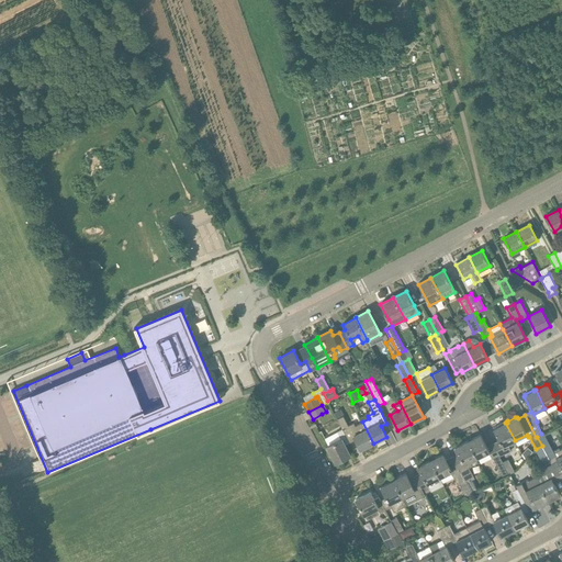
[(343,428),(349,442),(355,440),(360,450),(373,444),(362,422),(355,426),(353,423),(348,426),(344,416),(343,416),(337,419),(343,428)]
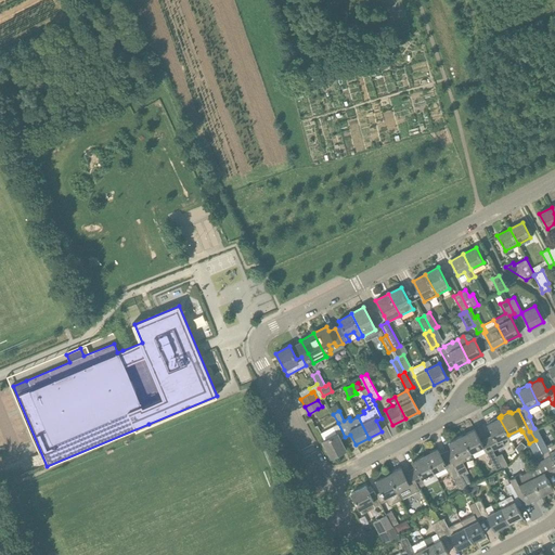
[(492,451),(493,451),(499,448),(495,441),(501,439),(508,435),(499,417),(498,418),(497,417),(489,422),(488,422),(489,423),(487,424),(492,435),(487,438),(492,451)]
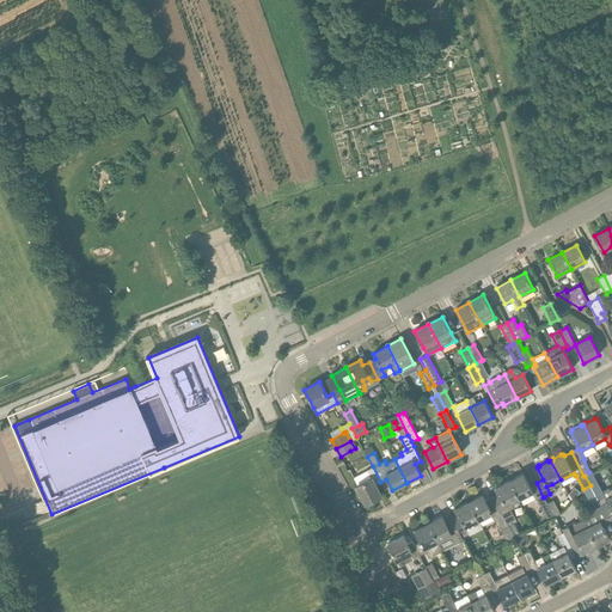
[(375,485),(380,482),(373,466),(367,470),(371,478),(356,487),(366,503),(380,496),(375,485)]
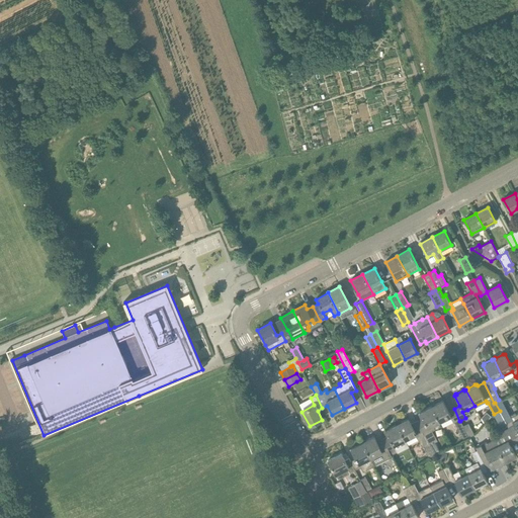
[(512,420),(510,418),(501,399),(499,400),(495,403),(500,411),(505,423),(512,420)]
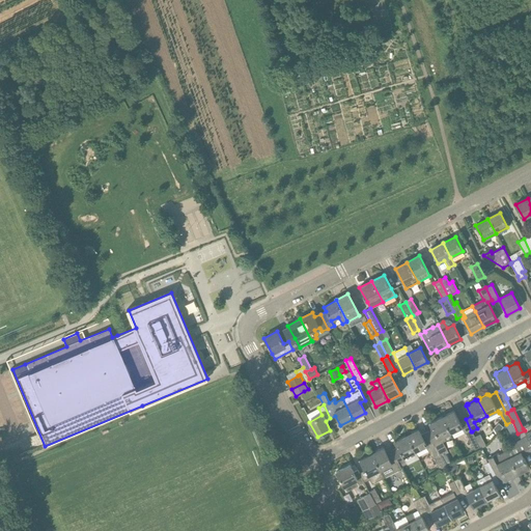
[(475,451),(480,449),(474,437),(472,431),(471,431),(466,419),(459,422),(453,411),(442,417),(450,434),(462,428),(465,434),(466,434),(475,451)]
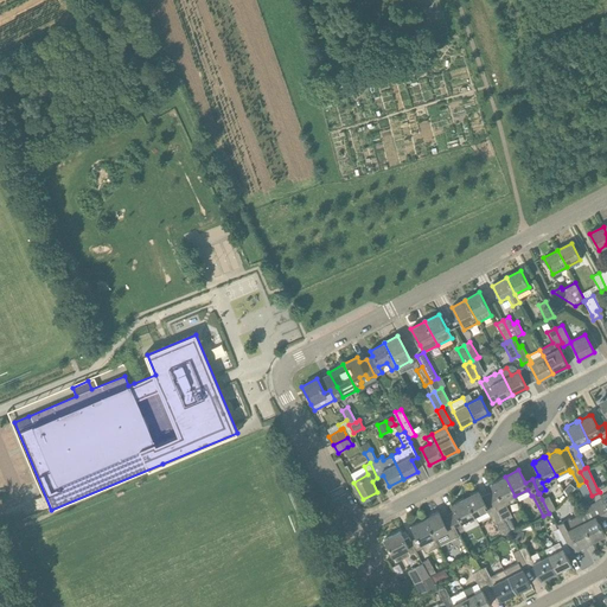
[(494,490),(489,493),(494,506),(503,521),(502,521),(509,534),(516,531),(510,519),(512,517),(506,505),(510,504),(508,499),(515,496),(505,477),(491,484),(494,490)]
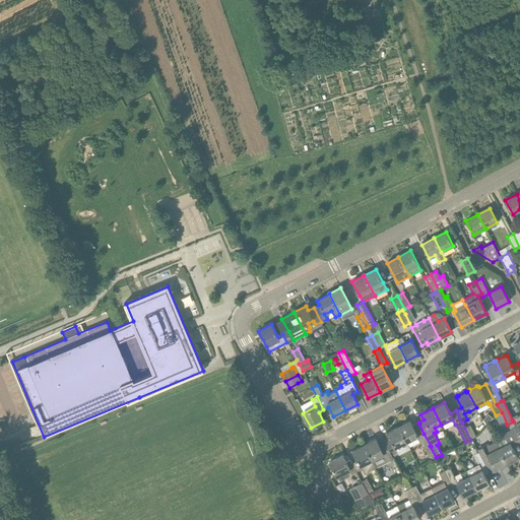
[(502,428),(507,425),(502,412),(496,415),(502,428)]
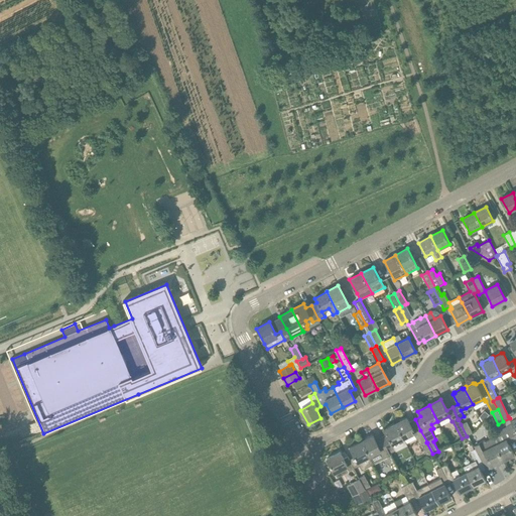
[(515,411),(508,416),(510,418),(503,421),(506,426),(513,439),(515,437),(515,411)]
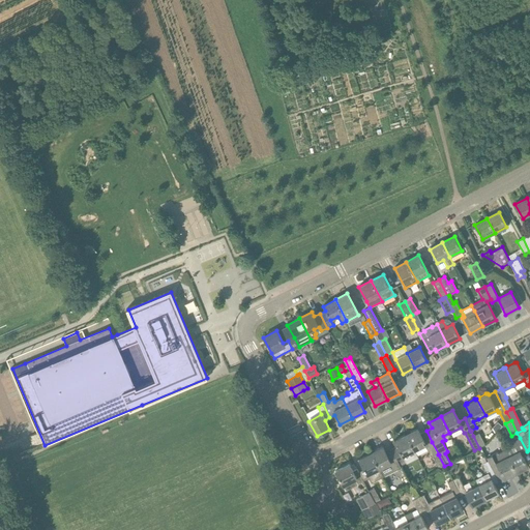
[(432,442),(427,431),(420,433),(417,429),(406,435),(414,451),(425,445),(432,459),(433,458),(439,469),(444,466),(438,454),(439,454),(432,442)]
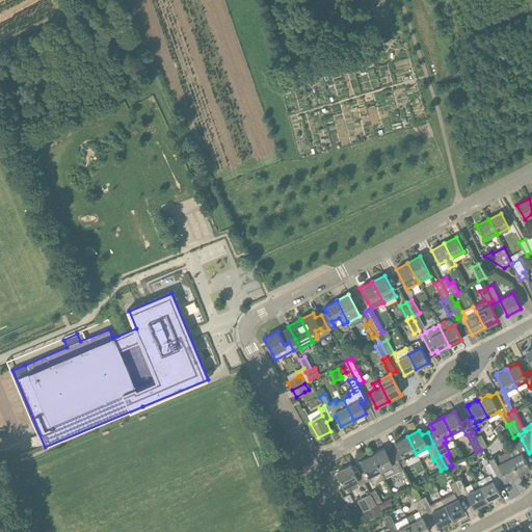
[(481,434),(475,437),(481,450),(487,447),(481,434)]
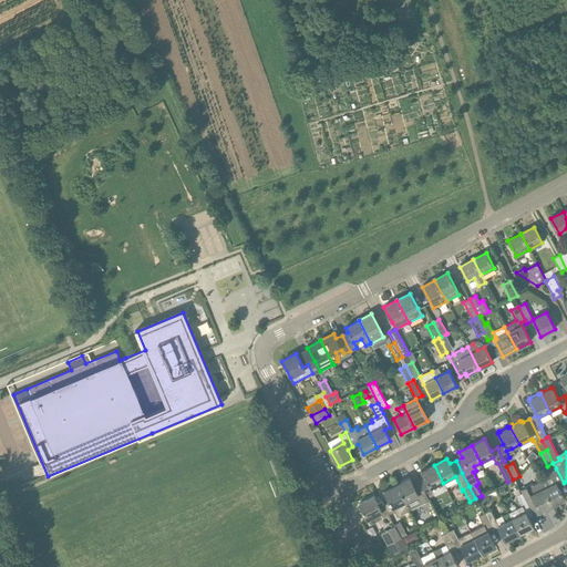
[(421,472),(424,477),(419,481),(428,497),(434,495),(431,488),(443,483),(434,465),(421,472)]
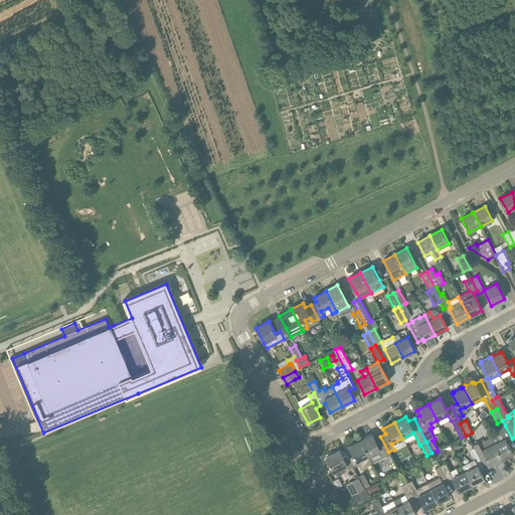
[(497,434),(490,438),(502,460),(513,454),(507,442),(512,439),(505,425),(498,428),(500,431),(497,433),(497,434)]
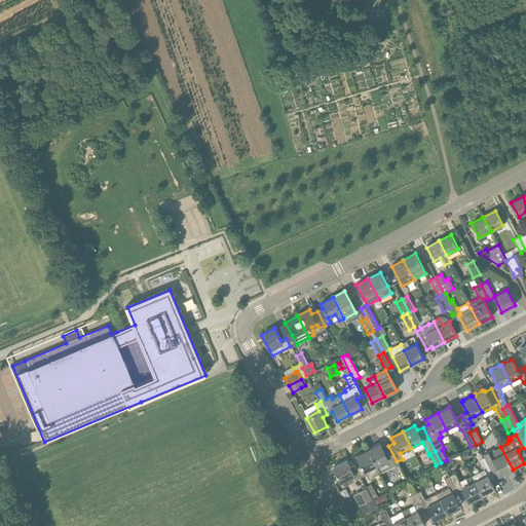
[(382,449),(379,444),(368,449),(380,473),(398,463),(397,461),(388,446),(382,449)]
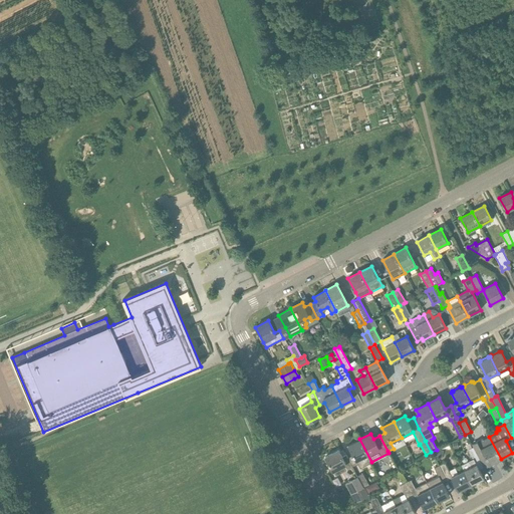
[(501,459),(489,437),(472,445),(473,447),(484,467),(489,465),(501,459)]
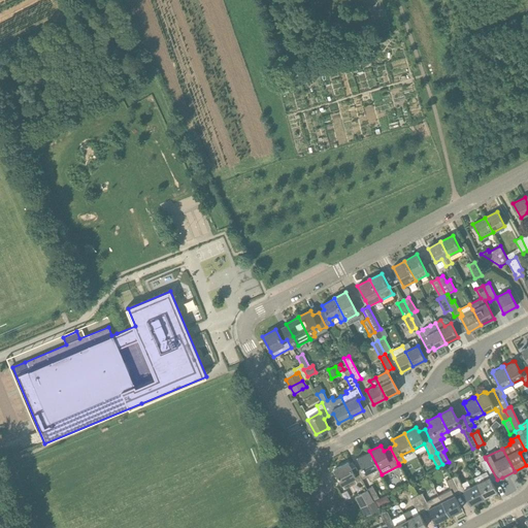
[(358,457),(370,481),(382,474),(369,451),(358,457)]
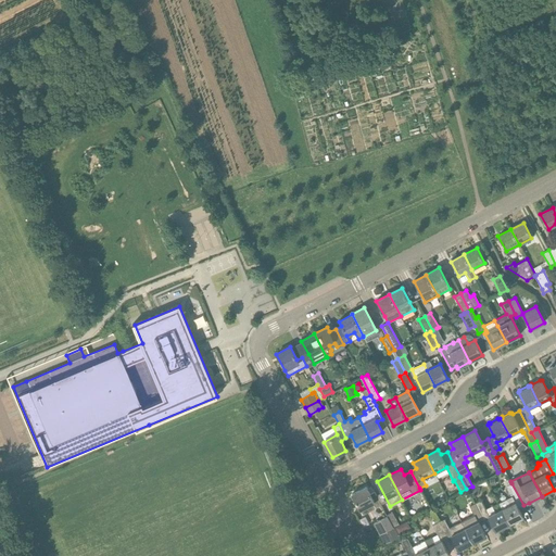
[(498,503),(502,509),(509,523),(522,517),(518,508),(523,505),(512,483),(506,487),(512,496),(498,503)]
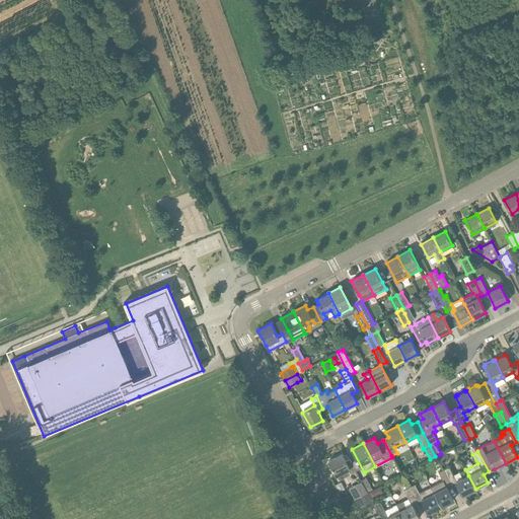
[(356,471),(354,468),(350,459),(346,461),(342,454),(328,461),(336,475),(337,475),(339,480),(356,471)]
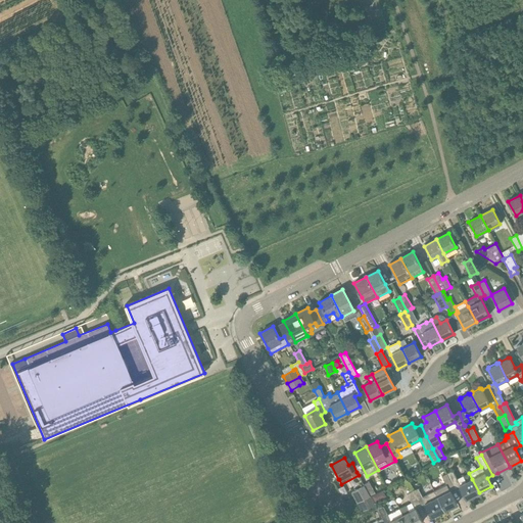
[(446,473),(455,488),(460,485),(466,500),(479,492),(472,479),(466,482),(463,476),(457,478),(453,470),(446,473)]
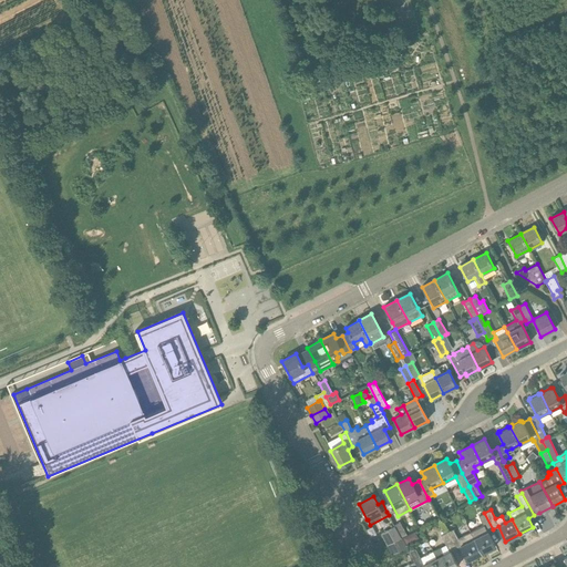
[(487,532),(493,529),(484,513),(478,516),(483,525),(470,532),(482,554),(495,546),(487,532)]
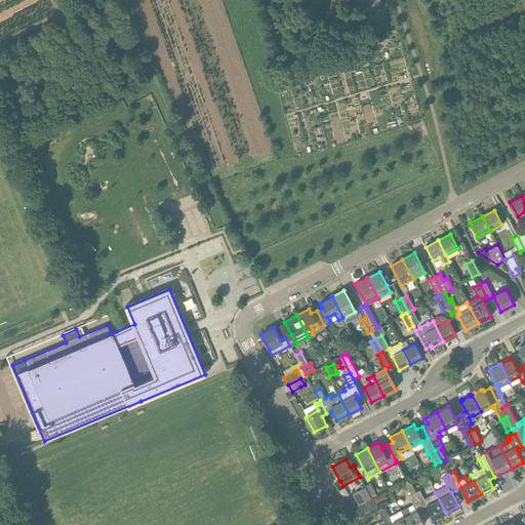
[(376,495),(370,483),(365,486),(365,488),(371,498),(372,498),(372,497),(376,495)]
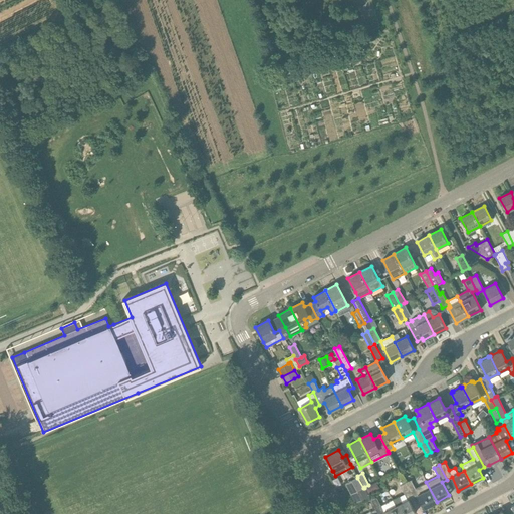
[(351,494),(363,488),(357,478),(346,484),(351,494)]
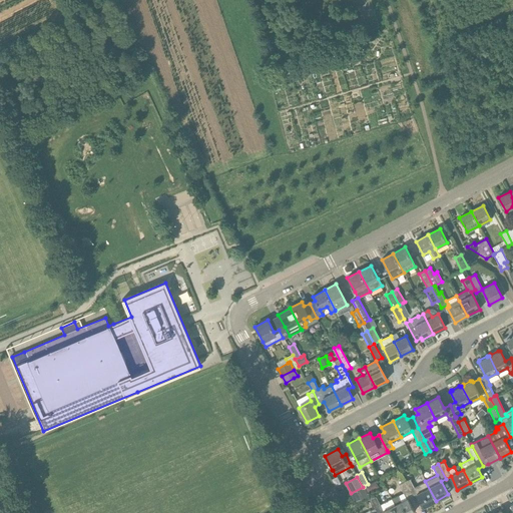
[(404,482),(412,497),(416,494),(423,507),(436,501),(425,481),(414,487),(410,479),(404,482)]
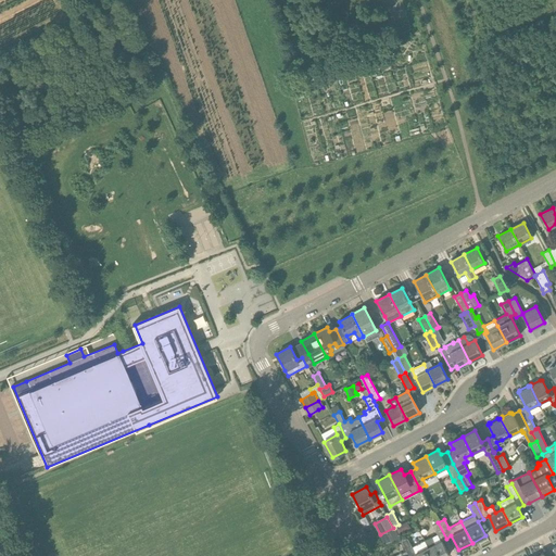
[(431,538),(425,541),(431,555),(446,555),(450,555),(442,541),(446,539),(438,522),(432,525),(441,541),(434,544),(431,538)]
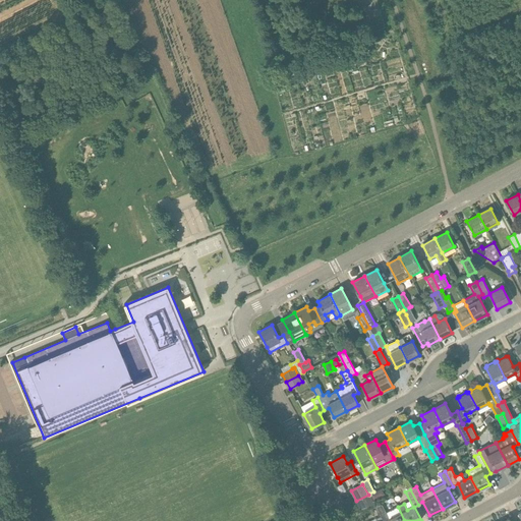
[(369,495),(368,495),(356,501),(361,512),(375,505),(369,495)]
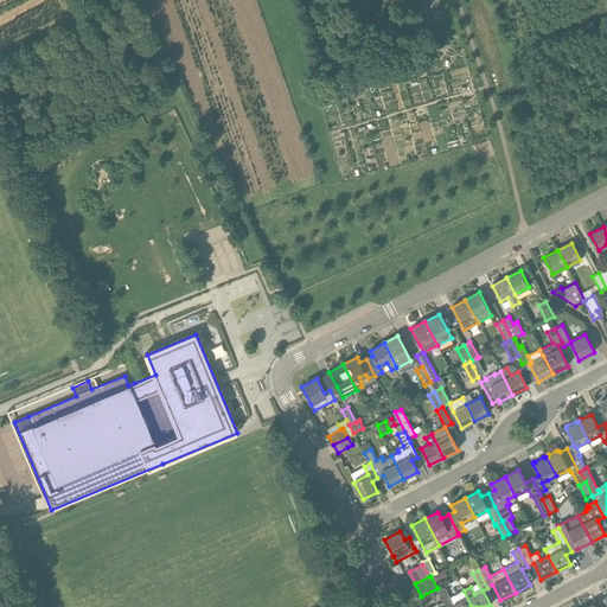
[(439,590),(446,606),(451,606),(453,606),(452,606),(471,606),(464,590),(451,598),(445,588),(439,590)]
